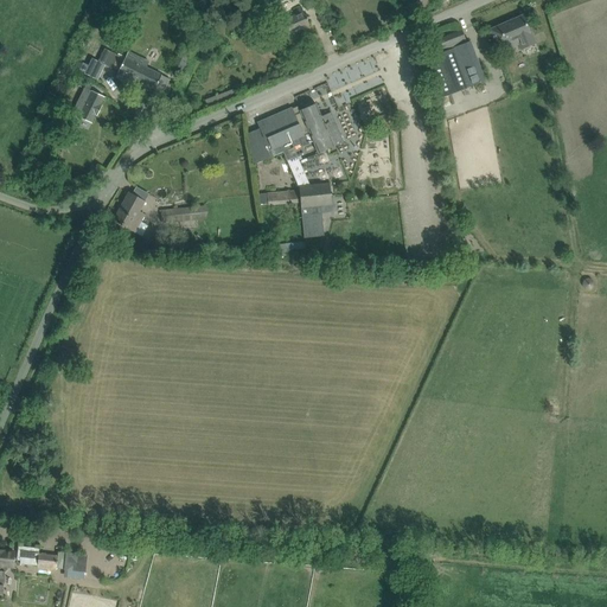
[(301,0),(307,11),(314,7),(311,0),(301,0)]
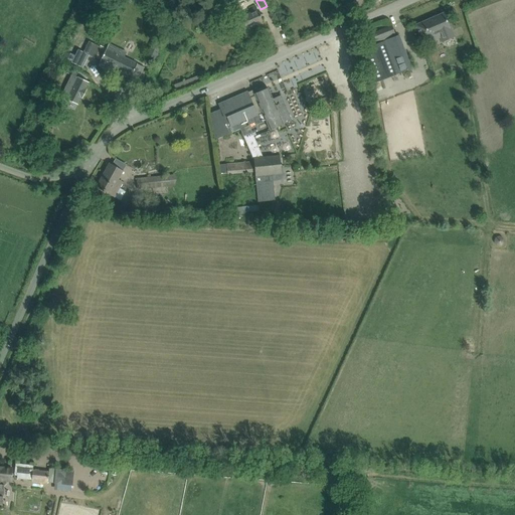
[(251,12),(230,22),(231,25),(225,27),(229,36),(262,21),(260,17),(263,16),(261,12),(259,13),(255,7),(250,9),(251,12)]
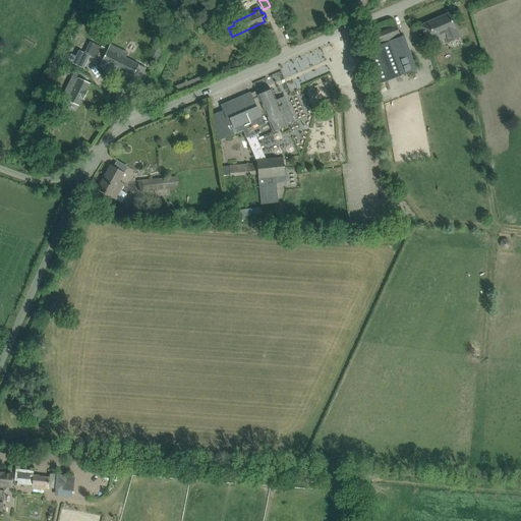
[(437,19),(420,25),(426,40),(443,34),(447,43),(460,37),(456,26),(454,27),(449,14),(437,19)]
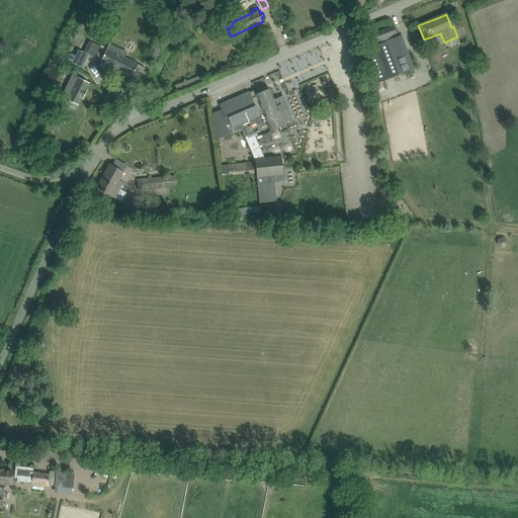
[(371,47),(364,50),(377,83),(414,69),(401,35),(398,36),(394,26),(367,36),(371,47)]
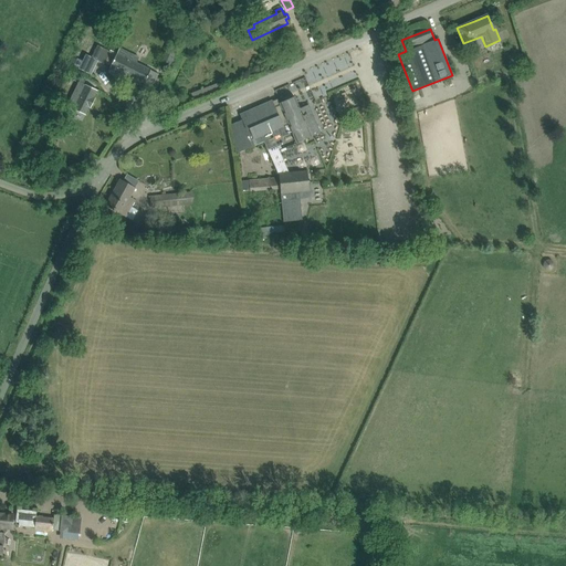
[(116,53),(109,67),(152,88),(158,74),(116,53)]
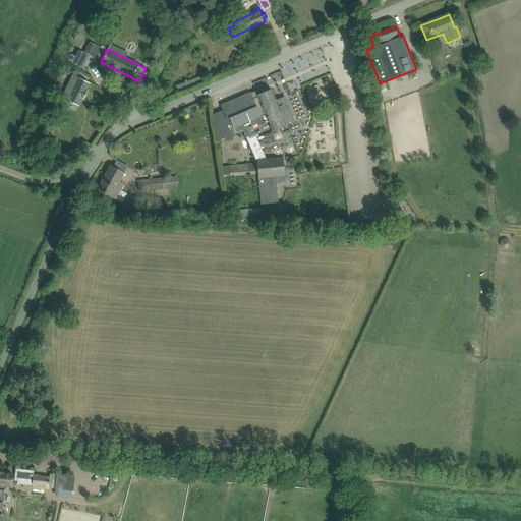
[(304,90),(303,85),(333,73),(324,52),(283,68),(293,94),(304,90)]
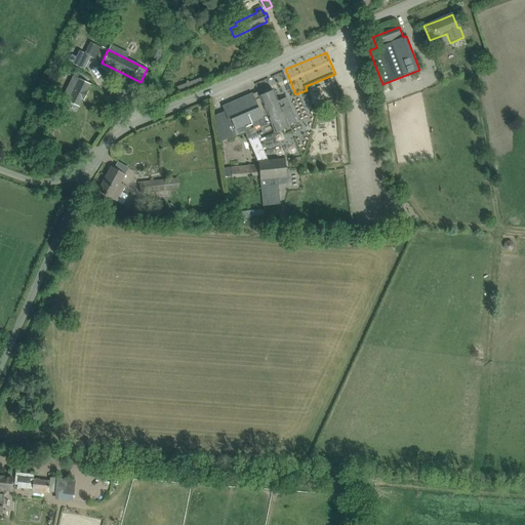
[(79,106),(82,99),(84,101),(88,91),(86,91),(89,84),(90,84),(79,78),(68,102),(79,107),(79,106)]
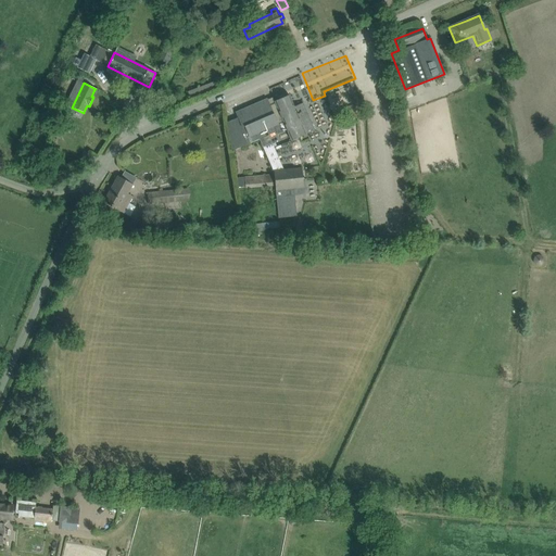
[(238,117),(226,123),(231,150),(250,141),(258,138),(274,173),(274,171),(283,169),(281,163),(269,137),(269,136),(268,134),(277,130),(274,125),(283,121),(292,140),(314,130),(303,103),(294,106),(289,95),(276,100),(274,97),(237,113),(238,117)]
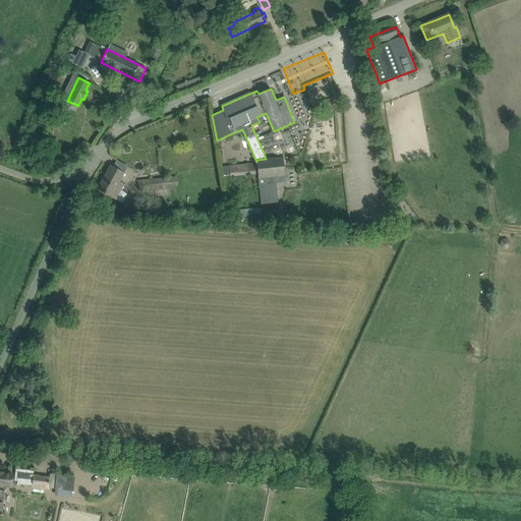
[(244,145),(226,147),(228,160),(246,157),(244,145)]
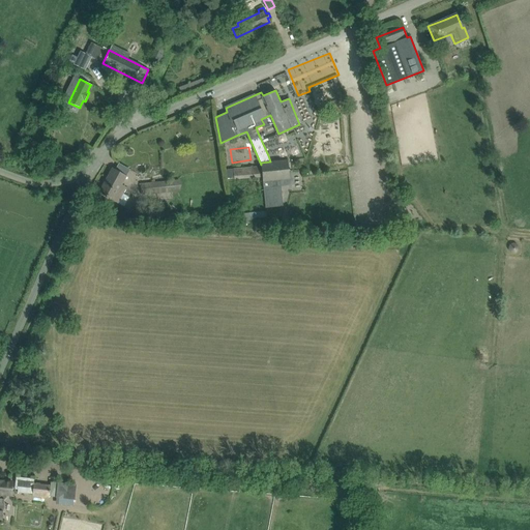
[(289,178),(288,171),(287,159),(261,163),(261,165),(261,166),(233,169),(228,170),(229,178),(234,178),(234,179),(262,177),(265,207),(283,206),(280,179),(289,178)]
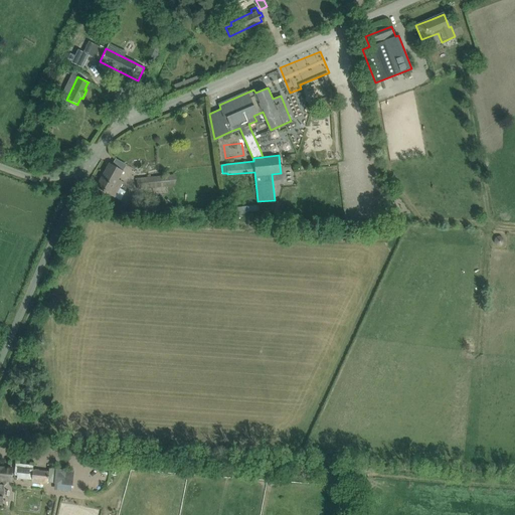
[(118,179),(123,171),(110,164),(97,186),(114,196),(123,181),(118,179)]
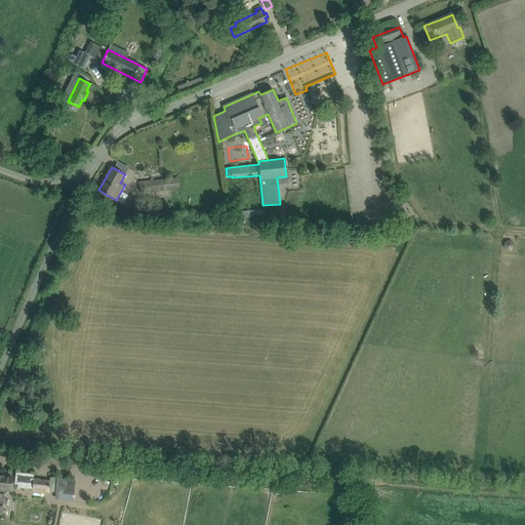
[(139,193),(178,189),(177,178),(138,183),(139,193)]
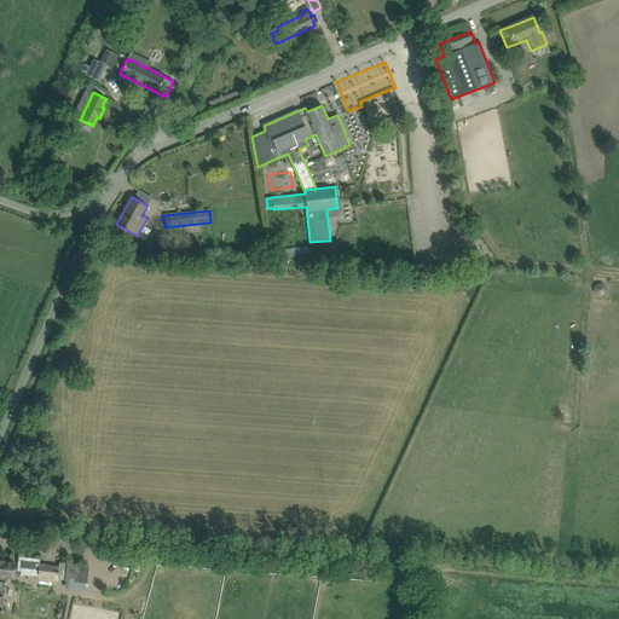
[(287,249),(285,261),(299,262),(299,256),(313,256),(313,250),(287,249)]
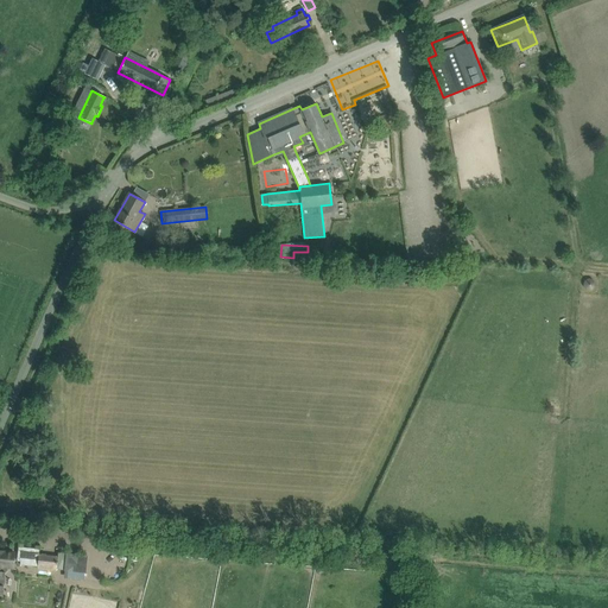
[(290,274),(310,274),(310,260),(290,260),(290,274)]
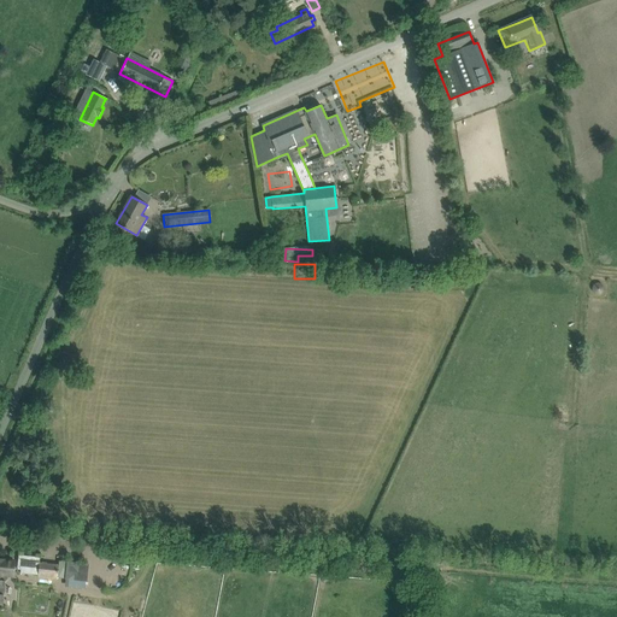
[(39,558),(18,556),(16,569),(19,570),(19,573),(37,575),(37,576),(57,579),(57,577),(64,577),(64,579),(86,581),(87,565),(58,562),(58,565),(39,563),(39,558)]
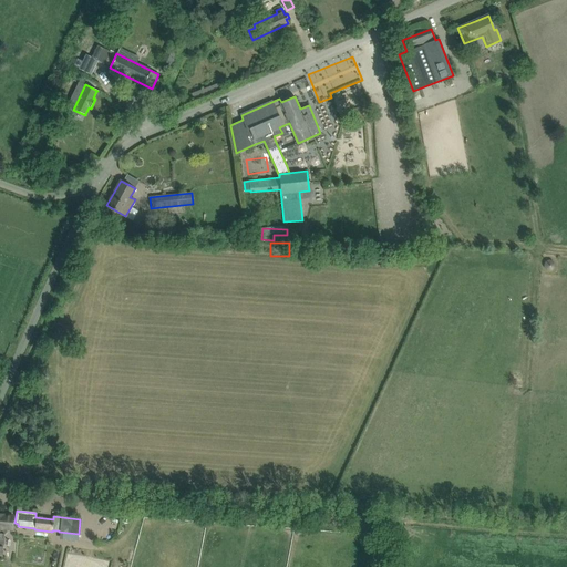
[(2,513),(2,514),(0,513),(0,555),(2,555),(6,531),(12,532),(13,514),(2,513)]
